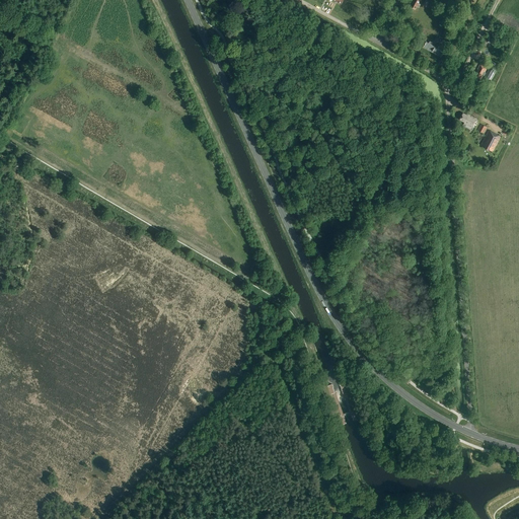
[(418,4),(420,1),(418,0),(412,0),(409,6),(415,10),(416,7),(418,8),(420,4),(418,4)]
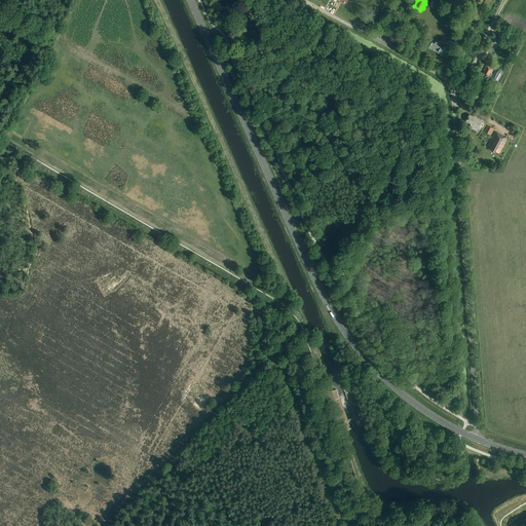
[(525,21),(513,15),(511,22),(525,29),(525,26),(525,21)]
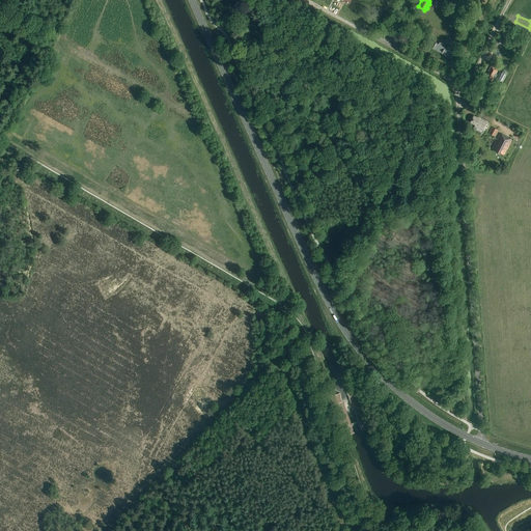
[(441,53),(444,48),(442,47),(443,45),(440,43),(439,45),(436,43),(432,48),(441,53)]
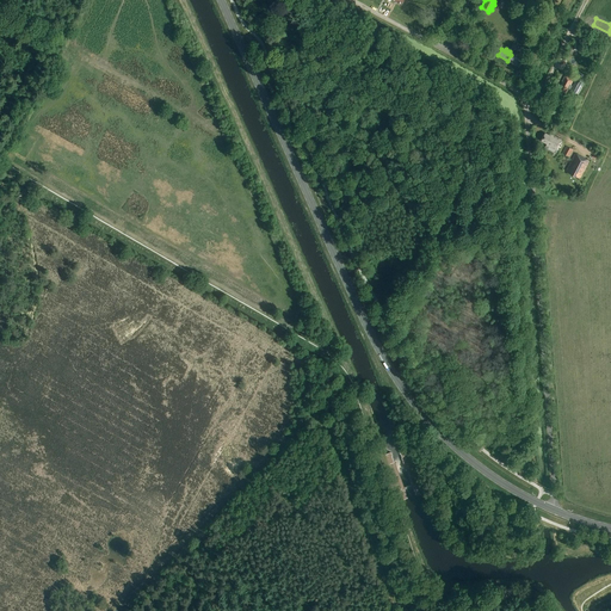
[(511,55),(507,61),(519,67),(522,61),(519,60),(520,56),(516,55),(514,57),(511,55)]
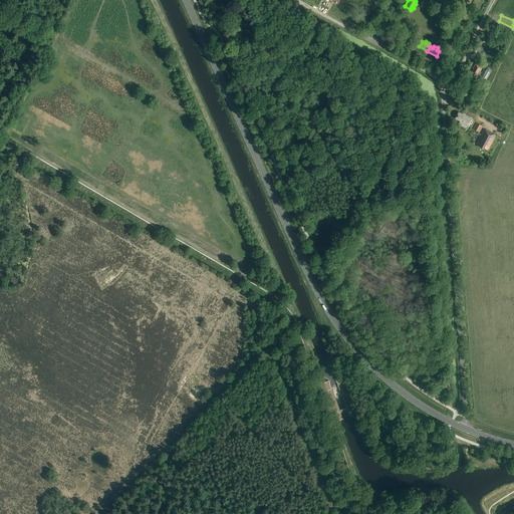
[(476,78),(482,67),(476,63),(473,68),(474,69),(471,75),(476,78)]
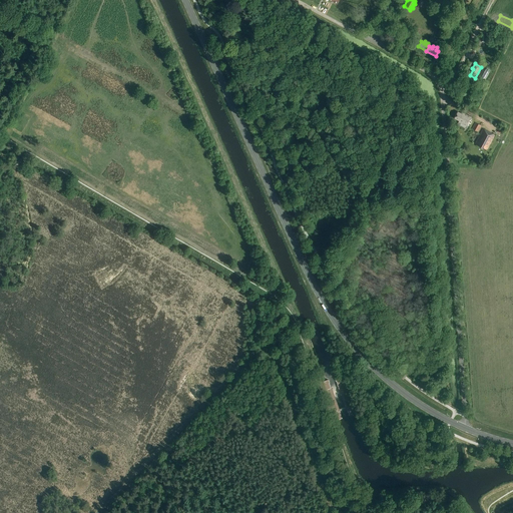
[(458,122),(467,127),(472,117),(463,113),(462,114),(458,112),(454,118),(459,121),(458,122)]
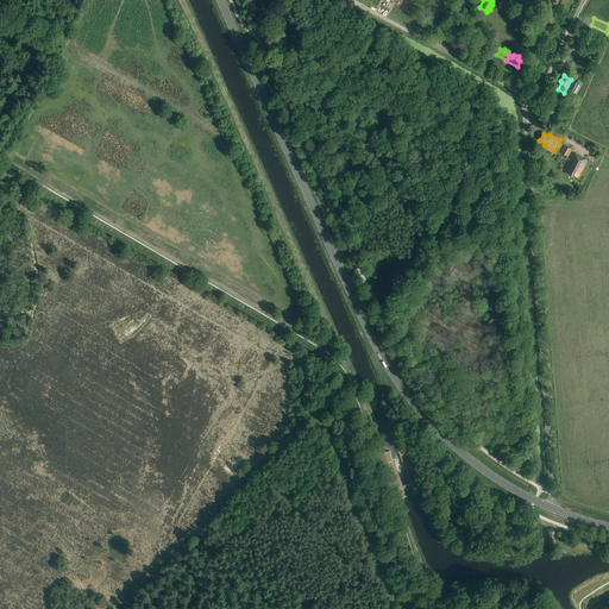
[(564,145),(562,151),(560,154),(566,157),(571,149),(565,146),(564,145)]
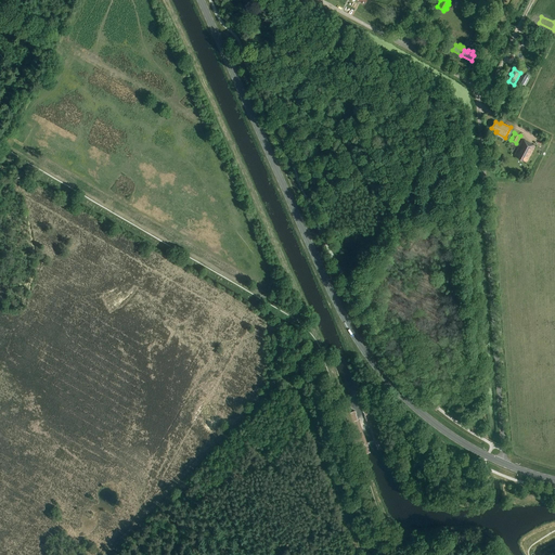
[(523,140),(519,144),(513,156),(527,163),(536,146),(523,140)]
